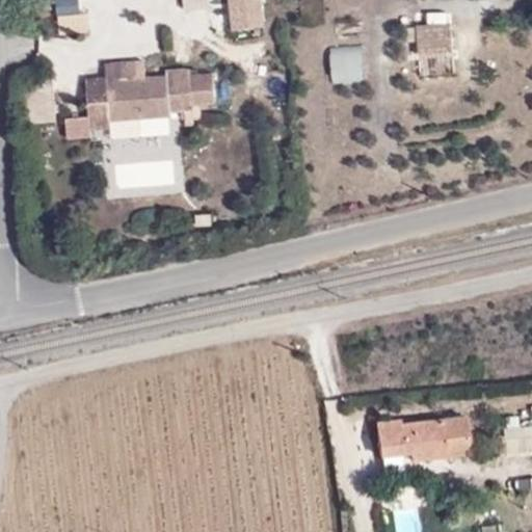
[(77,0),(53,0),(58,37),(89,34),(86,12),(79,14),(77,0)]
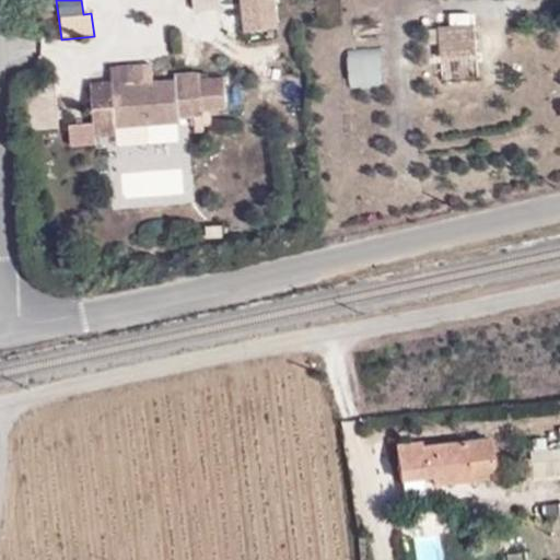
[(280,30),(276,0),(238,0),(243,34),(280,30)]
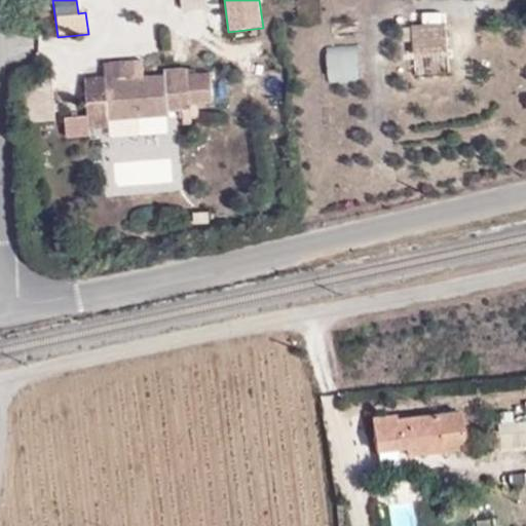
[(412,27),(414,52),(447,50),(445,25),(412,27)]
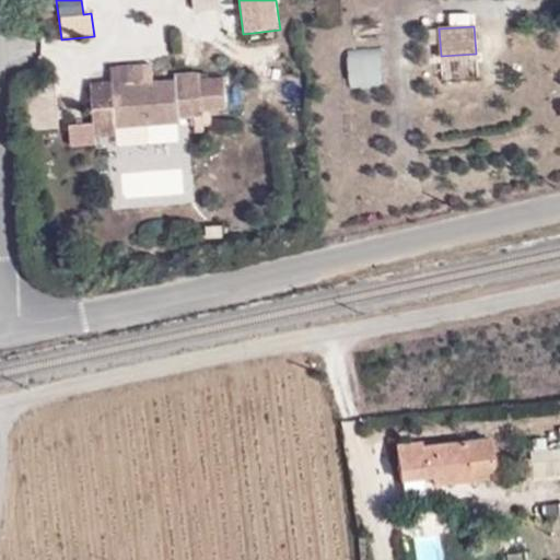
[(384,88),(383,48),(347,49),(348,89),(384,88)]
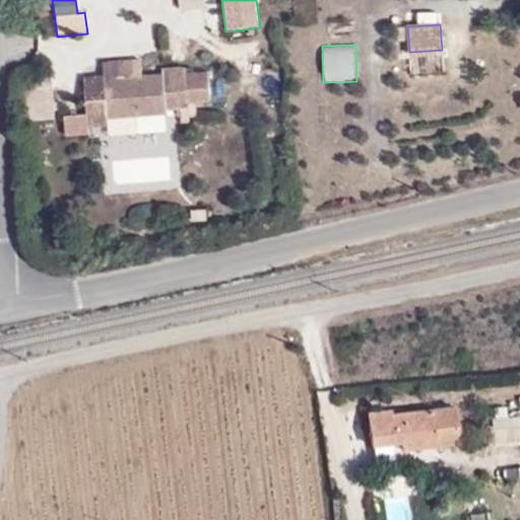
[(440,51),(411,53),(412,77),(441,75),(440,51)]
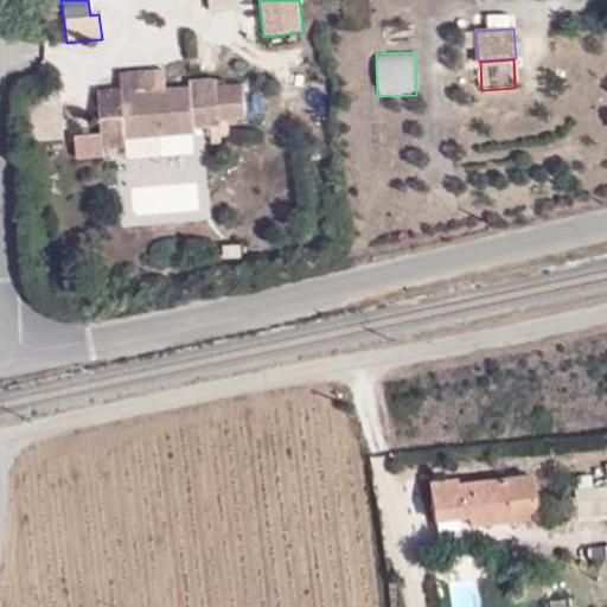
[(163,87),(160,70),(121,74),(122,85),(123,90),(163,87)]
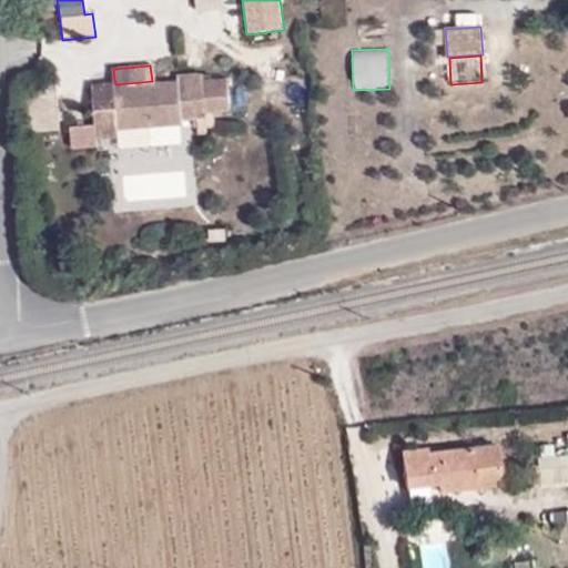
[(174,73),(175,79),(152,81),(115,84),(114,80),(90,82),(93,124),(69,127),(70,151),(95,149),(94,137),(117,134),(115,127),(179,122),(179,117),(199,115),(200,133),(205,133),(205,125),(213,124),(212,117),(232,114),(229,77),(204,79),(204,71),(174,73)]
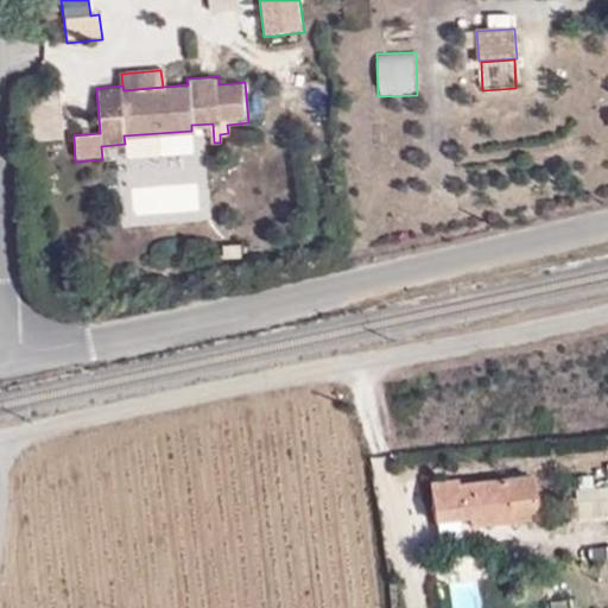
[(128,154),(159,153),(159,135),(128,135),(128,154)]
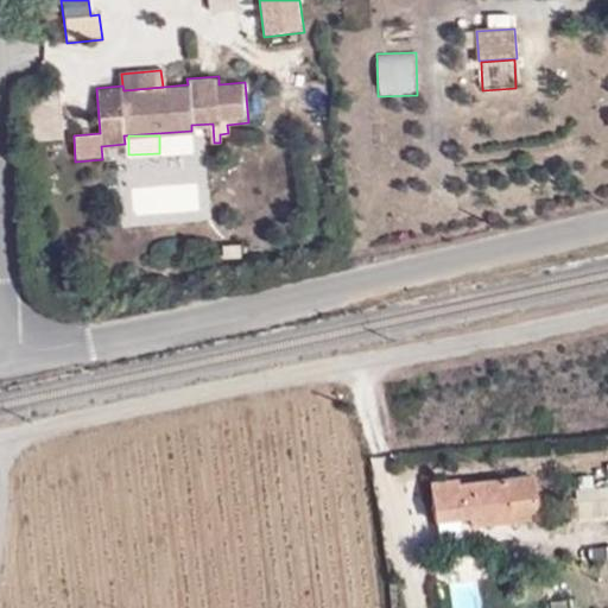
[(242,258),(242,244),(220,245),(221,259),(242,258)]
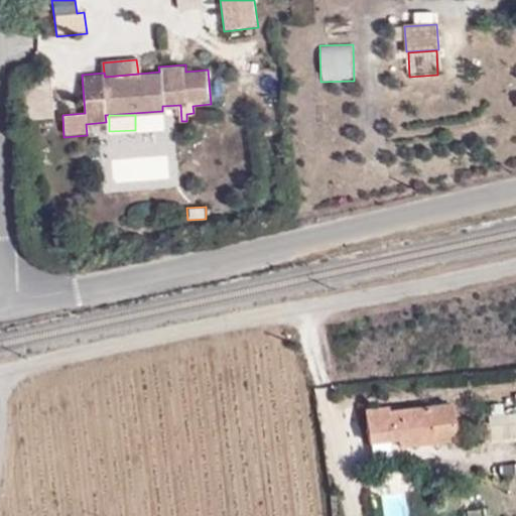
[(452,403),(391,411),(388,407),(369,409),(373,440),(399,436),(400,445),(456,438),(452,403)]
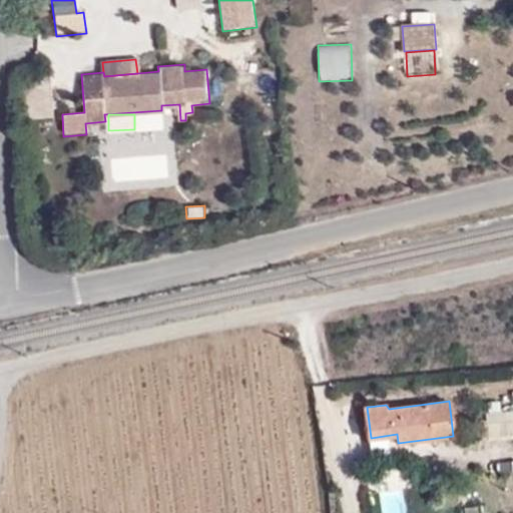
[(512,418),(468,423),(470,439),(512,435),(512,418)]
